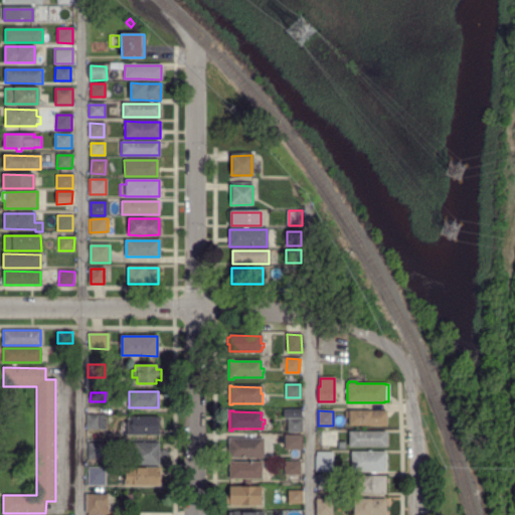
[(386,425),(349,424),(349,418),(345,417),(345,410),(349,411),(386,411),(386,425)]
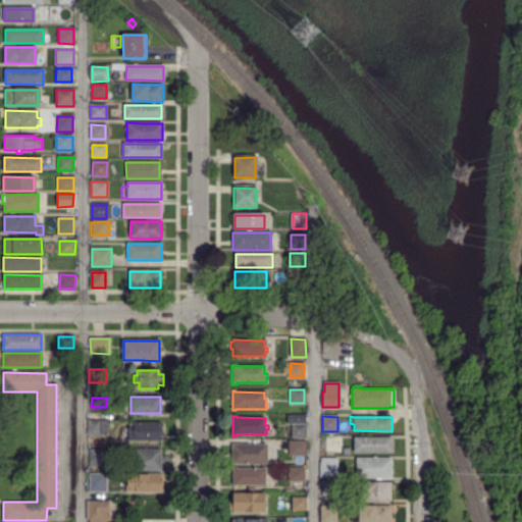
[(88,434),(89,421),(107,421),(107,434),(88,434)]
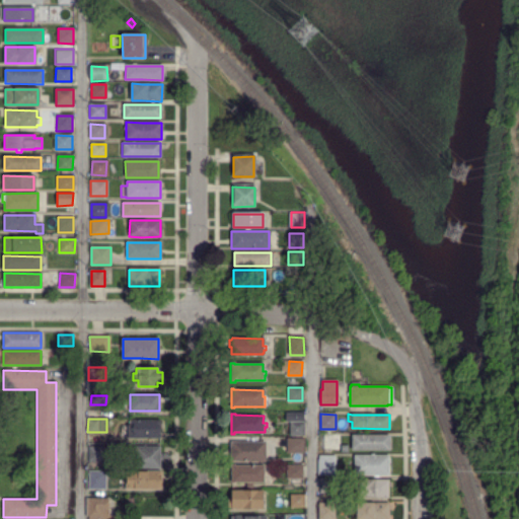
[(159,437),(139,437),(128,437),(128,428),(131,428),(132,421),(139,421),(160,421),(160,433),(162,433),(162,436),(159,436),(159,437)]
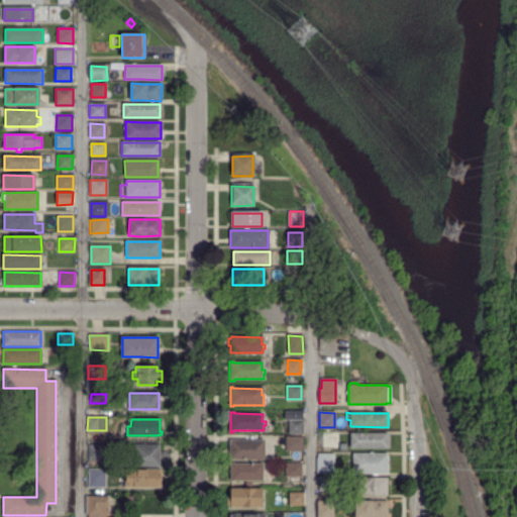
[(302,433),(289,433),(289,421),(302,421),(302,433)]
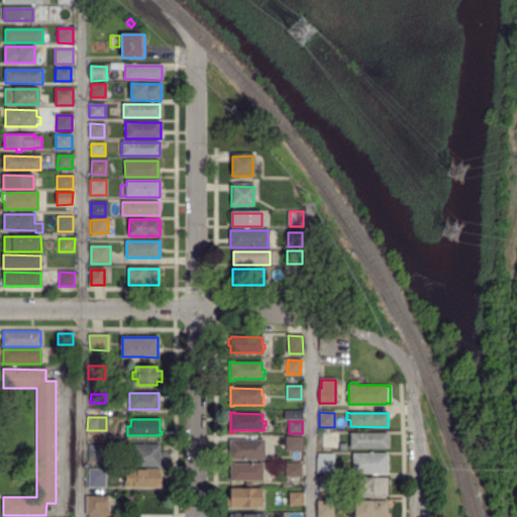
[(338,447),(322,447),(322,434),(338,434),(338,447)]
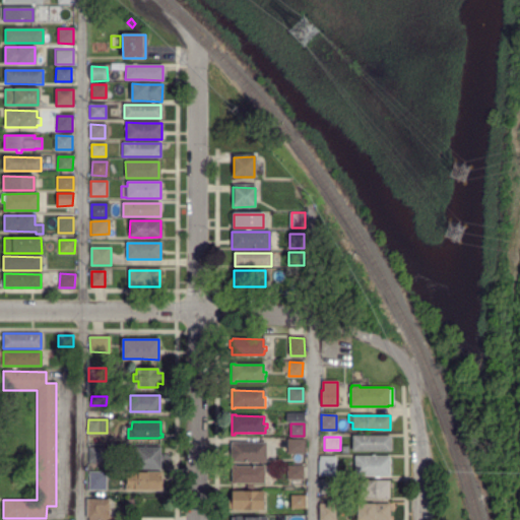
[(390,451),(352,451),(352,437),(390,437),(390,451)]
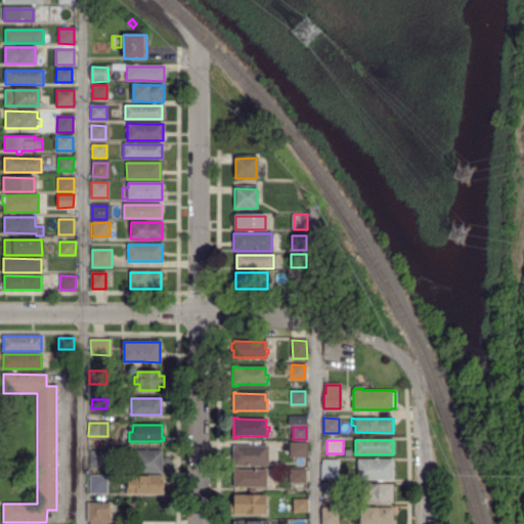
[(290,456),(290,443),(306,443),(305,456),(290,456)]
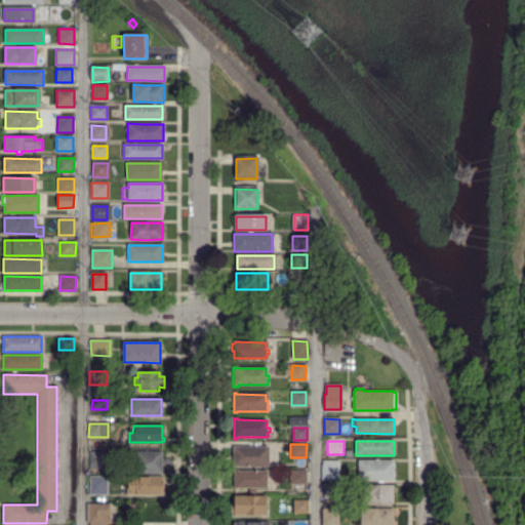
[(269,467),(233,466),(233,447),(269,447),(269,467)]
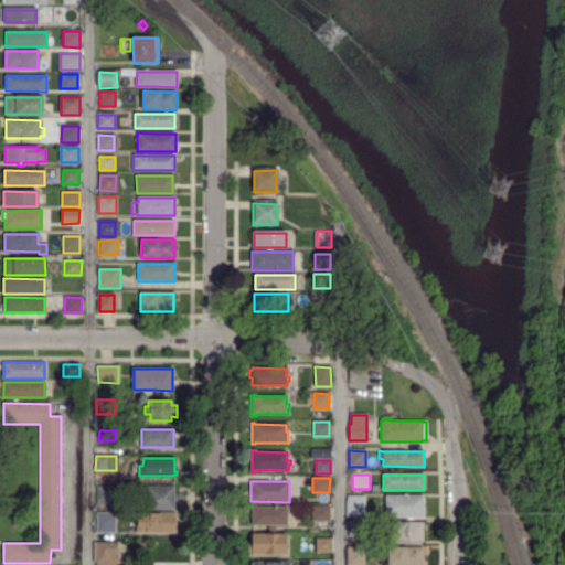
[(114,501),(97,501),(97,487),(114,486),(114,501)]
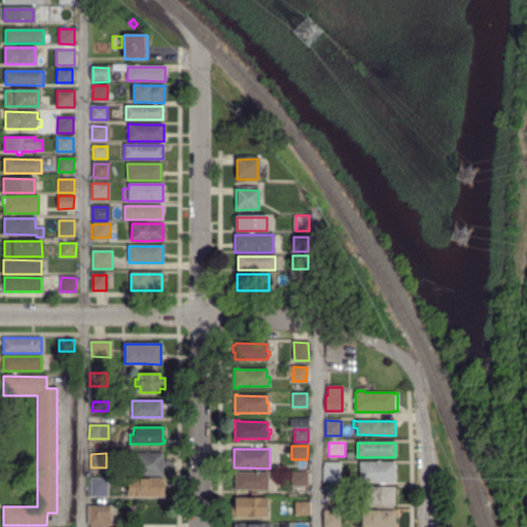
[(162,476),(141,476),(137,475),(137,454),(141,454),(162,454),(162,476)]
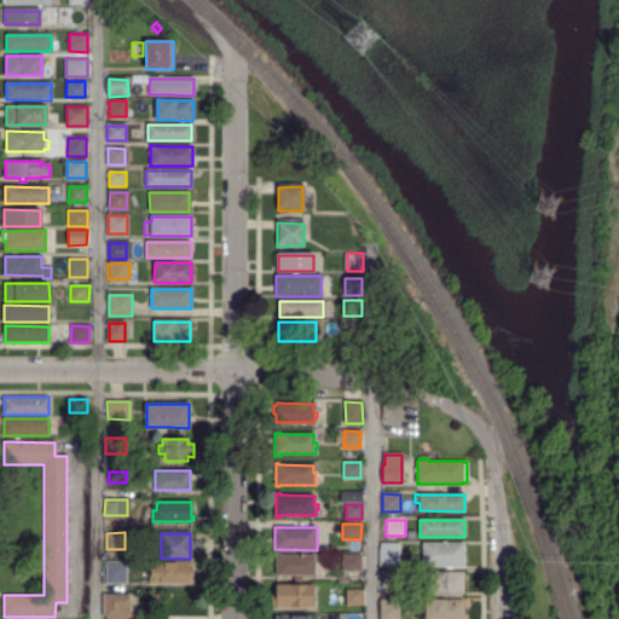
[(422,567),(422,543),(463,544),(463,567),(422,567)]
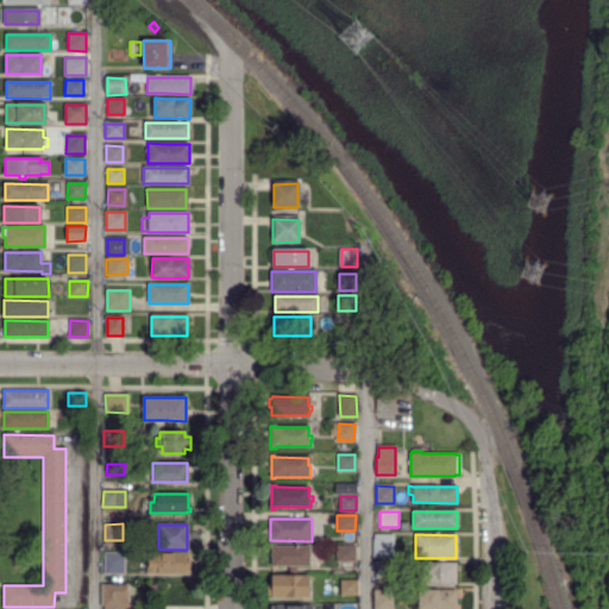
[(393,557),(374,557),(374,535),(393,535),(393,557)]
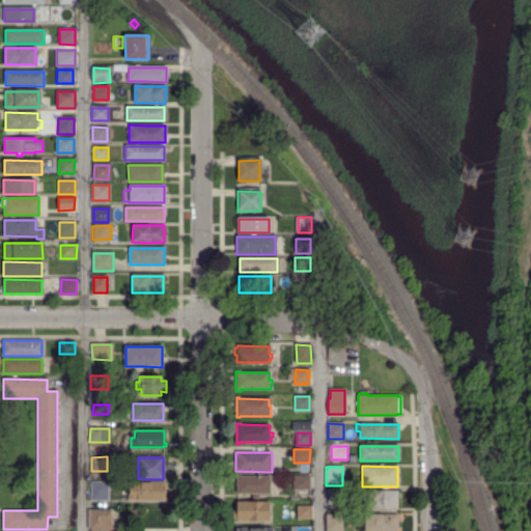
[(309,488),(294,488),(294,476),(309,476),(309,488)]
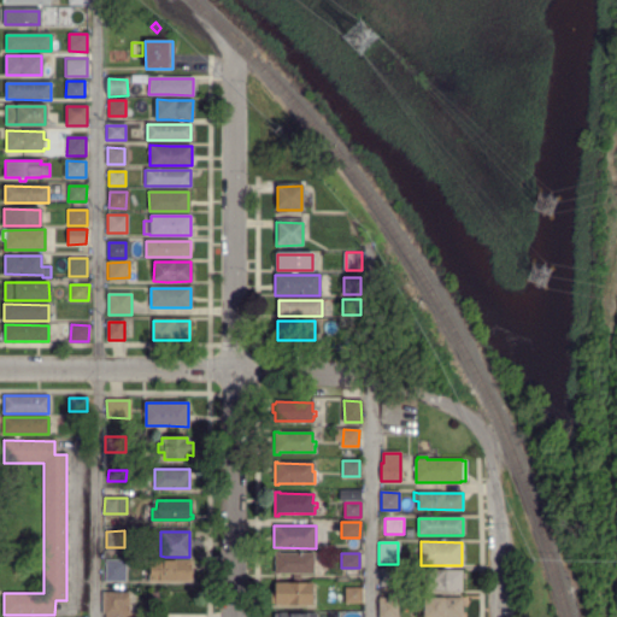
[(312,574),(275,573),(275,554),(312,554),(312,574)]
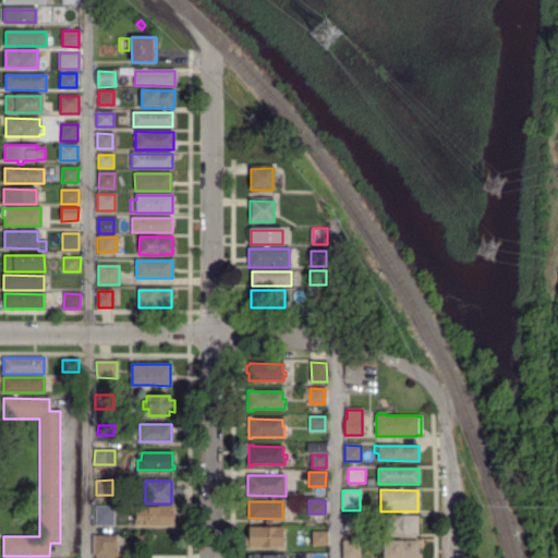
[(148,525),(135,525),(135,507),(149,507),(173,507),(173,525),(148,525)]
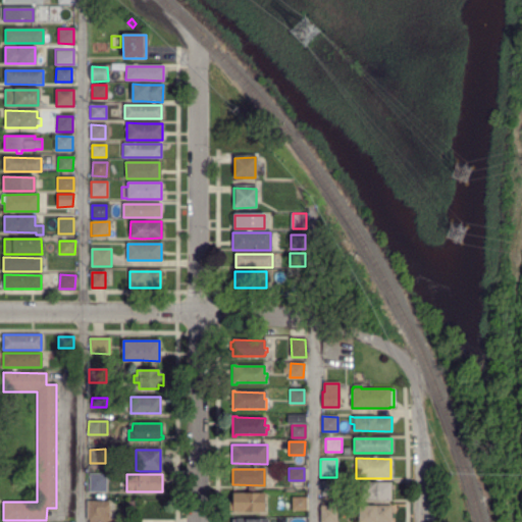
[(105,491),(90,491),(90,475),(105,475),(105,491)]
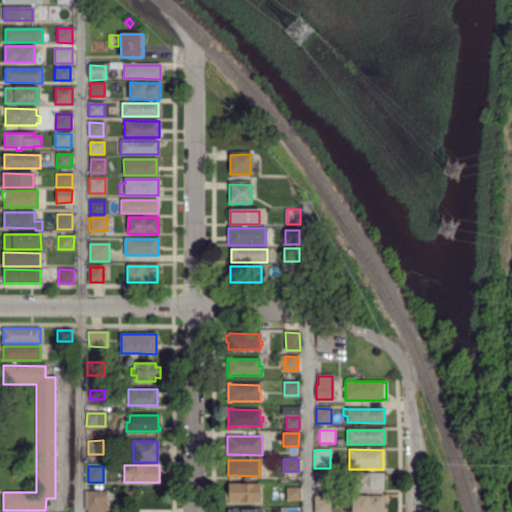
[(316,485),(316,472),(332,473),(331,485),(316,485)]
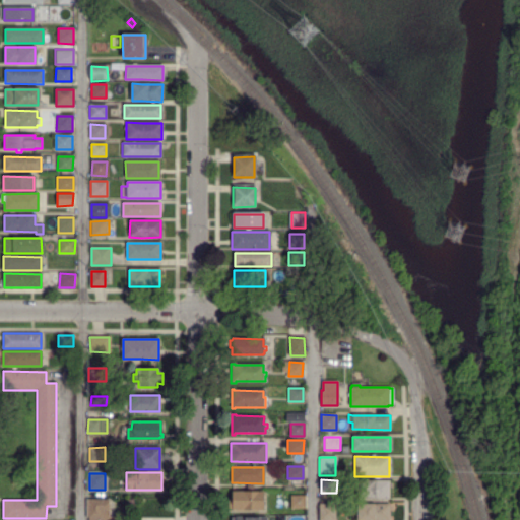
[(358,499),(358,480),(389,481),(389,498),(358,499)]
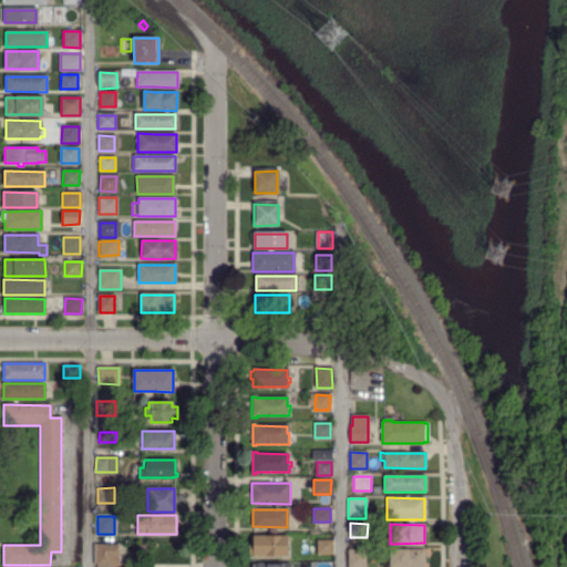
[(249,555),(249,554),(247,554),(247,546),(253,546),(253,536),(285,536),(286,555),(249,555)]
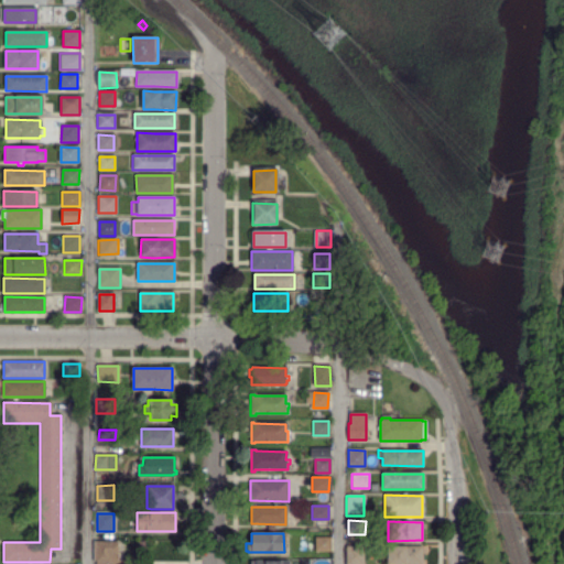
[(314,551),(314,537),(332,537),(332,551),(314,551)]
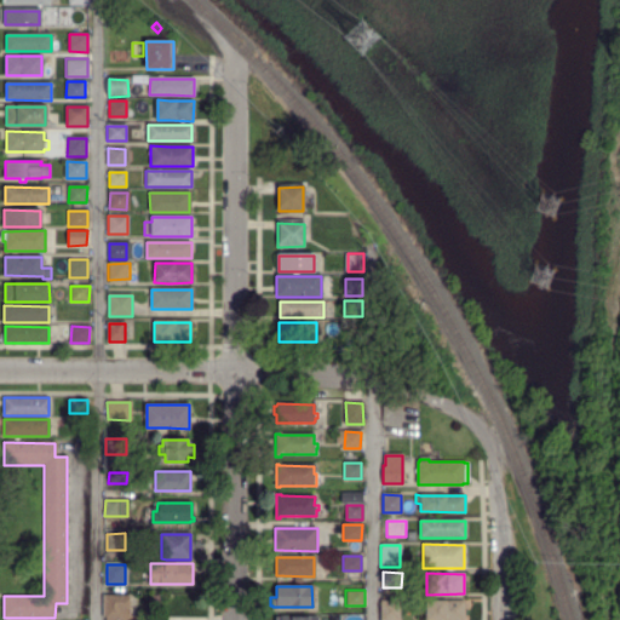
[(142,619),(105,619),(105,616),(103,616),(104,596),(130,596),(130,616),(142,616),(142,619)]
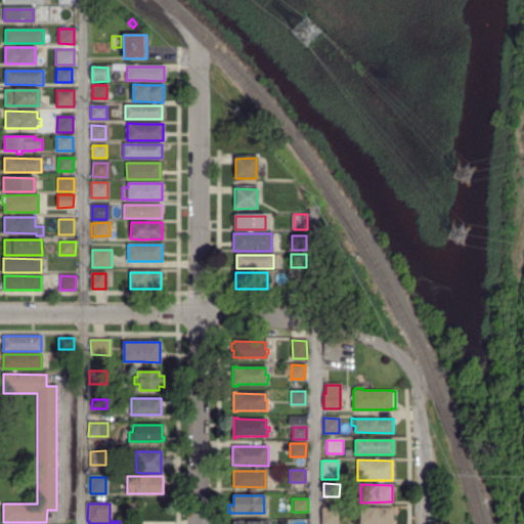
[(338,523),(322,523),(322,508),(338,508),(338,523)]
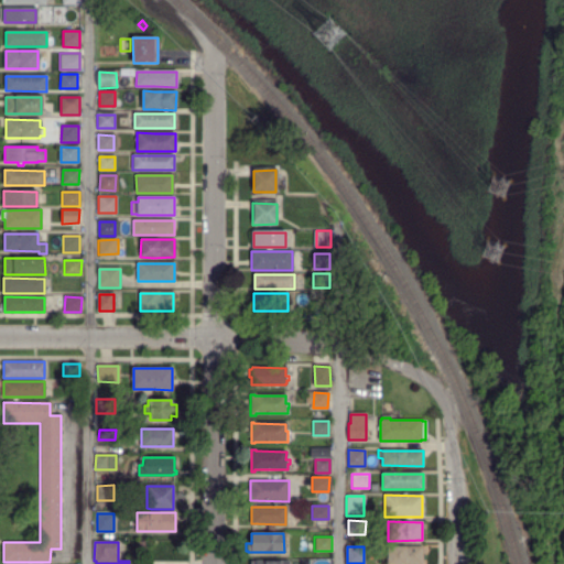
[(388,563),(388,548),(422,548),(422,563),(388,563)]
